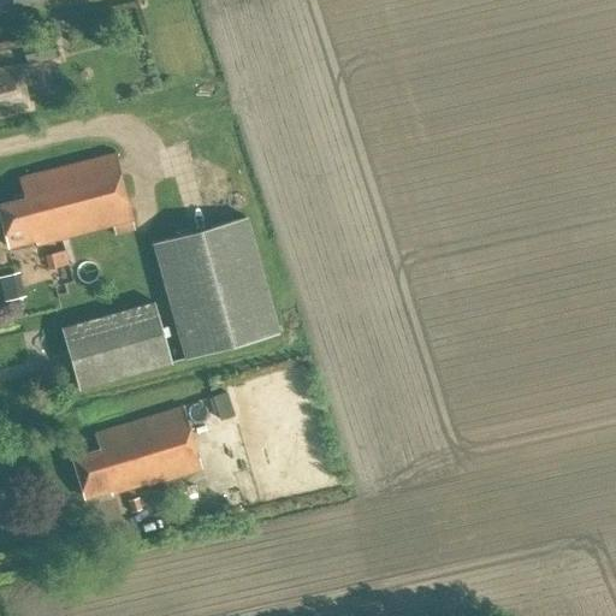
[(13,9),(46,0),(0,0),(0,13),(13,11),(13,9)]
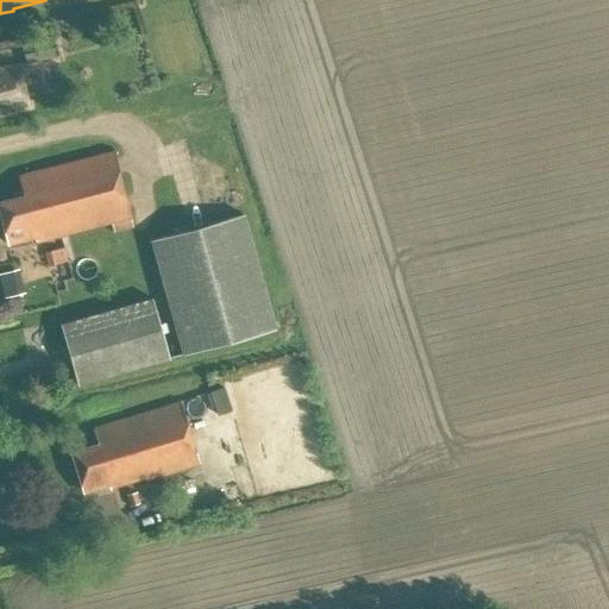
[(0,111),(26,106),(18,67),(0,70),(0,111)]
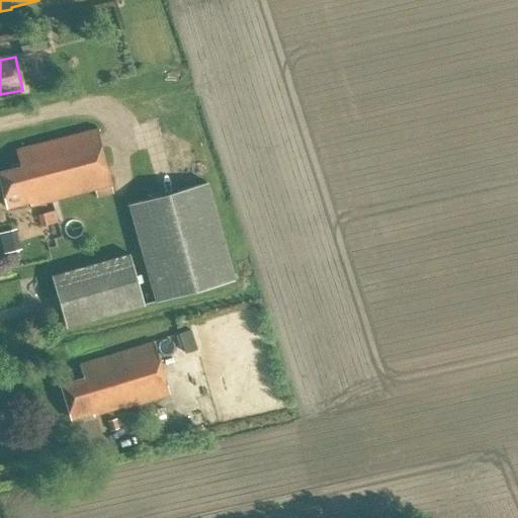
[(96,199),(112,194),(95,130),(15,151),(19,167),(0,172),(0,183),(6,209),(28,203),(30,207),(94,191),(96,199)]
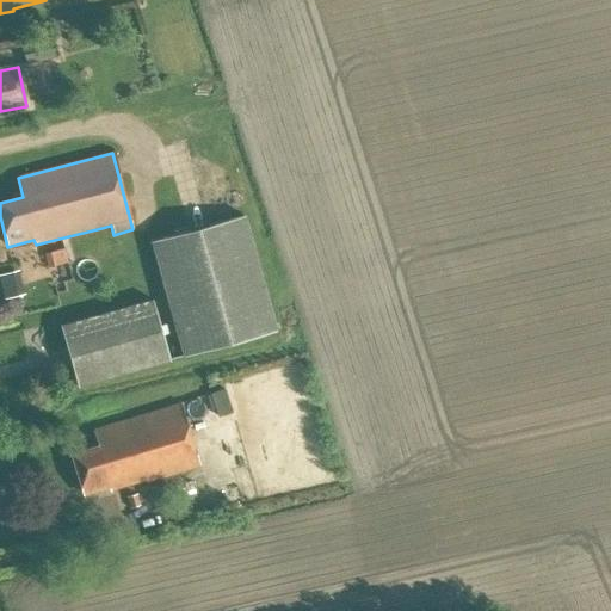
[(181,355),(276,329),(245,215),(150,241),(181,355)]
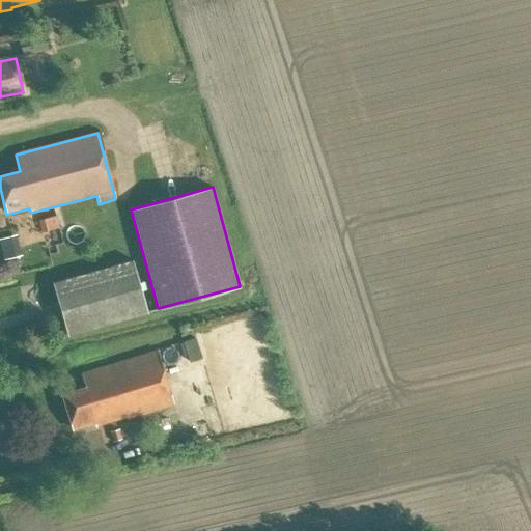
[(0,240),(0,249),(3,261),(21,256),(16,235),(0,240)]
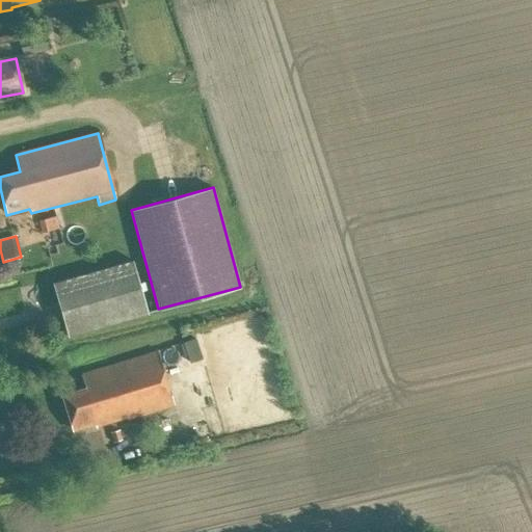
[(133,261),(53,284),(68,338),(149,315),(133,261)]
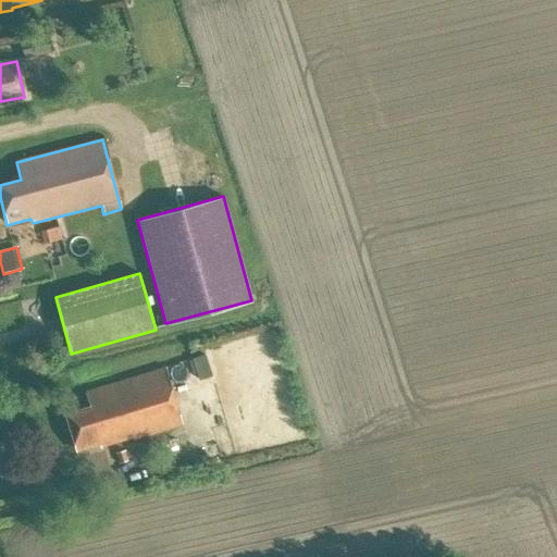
[(133,440),(182,425),(164,369),(84,394),(88,408),(65,415),(76,452),(99,444),(100,447),(132,437),(133,440)]
